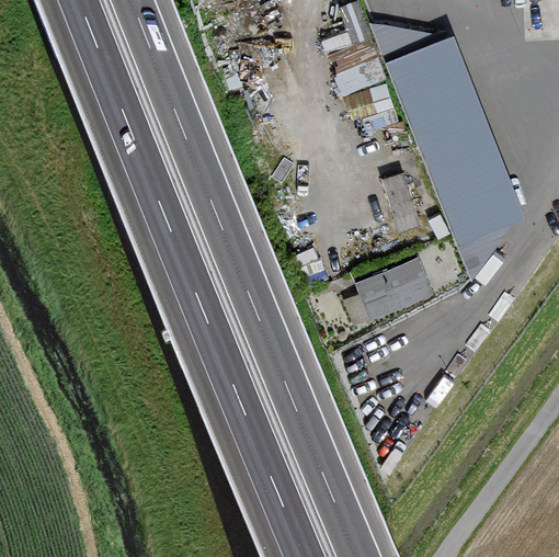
[(371,35),(357,1),(338,9),(346,32),(320,42),(323,53),(371,35)]
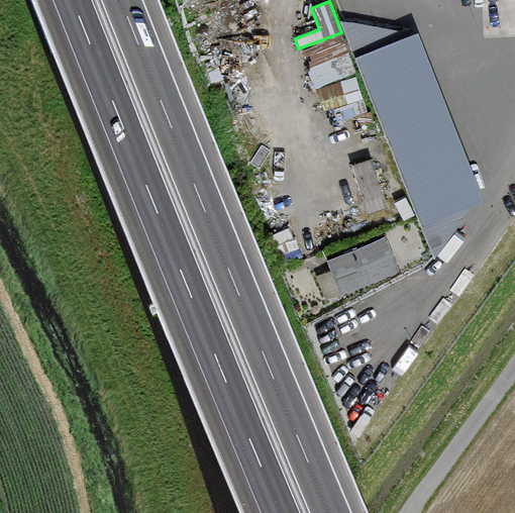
[(354,55),(420,222),(482,199),(416,30),(354,55)]
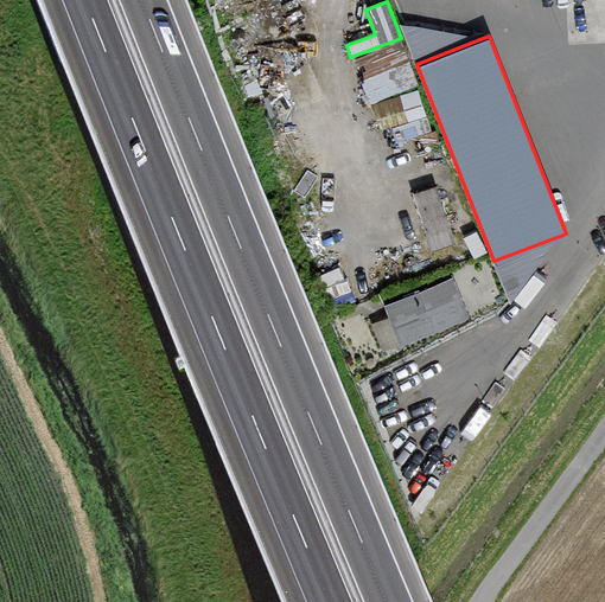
[(399,46),(354,62),(369,102),(413,87),(399,46)]
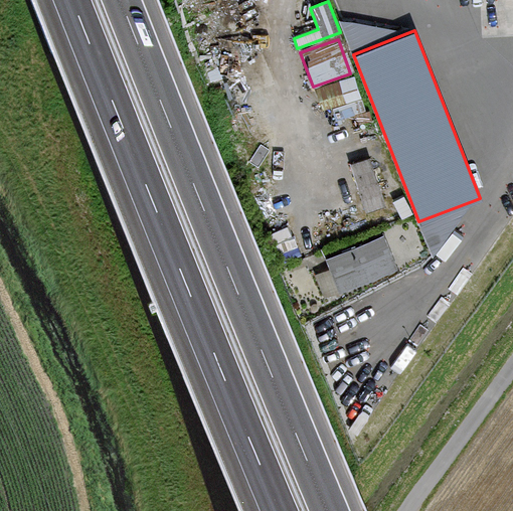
[(352,78),(315,91),(322,111),(359,99),(352,78)]
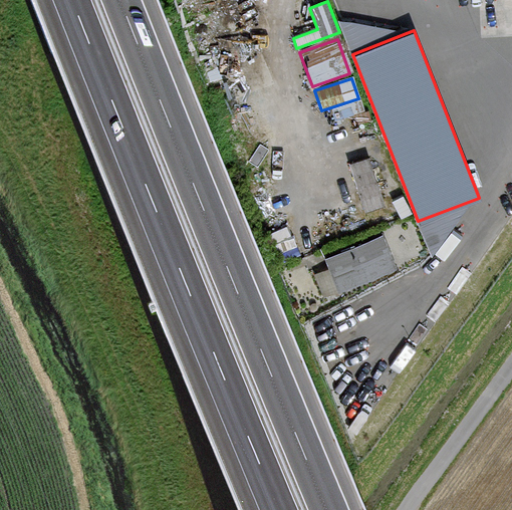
[(366,159),(348,165),(364,212),(382,206),(366,159)]
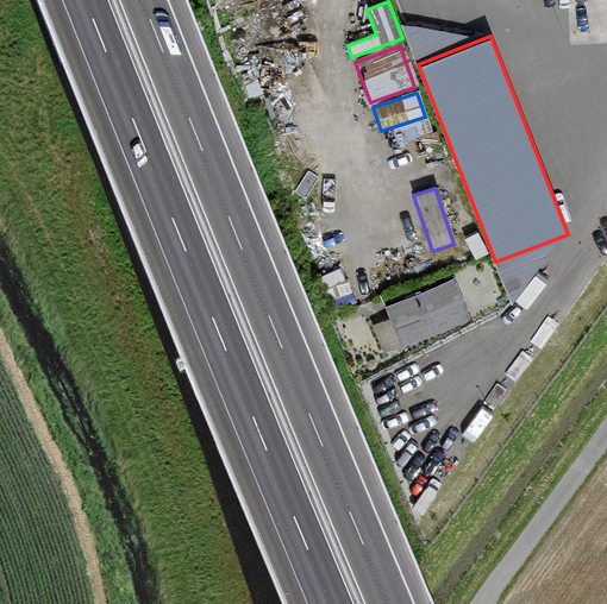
[(450,281),(383,308),(399,346),(465,319),(450,281)]
